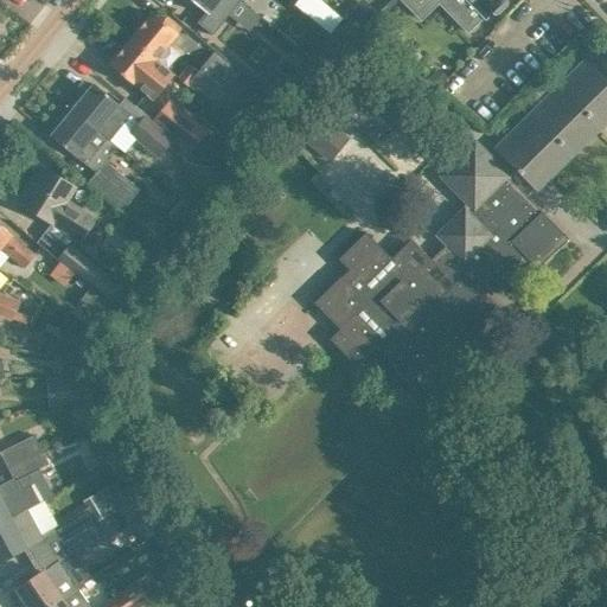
[(189,0),(208,17),(199,27),(213,38),(242,2),(238,0),(189,0)]
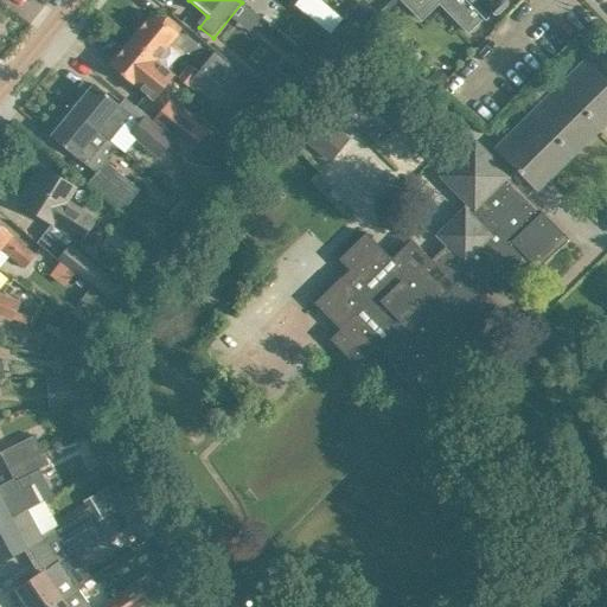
[(321,0),(295,0),(293,4),(330,34),(343,18),(321,0)]
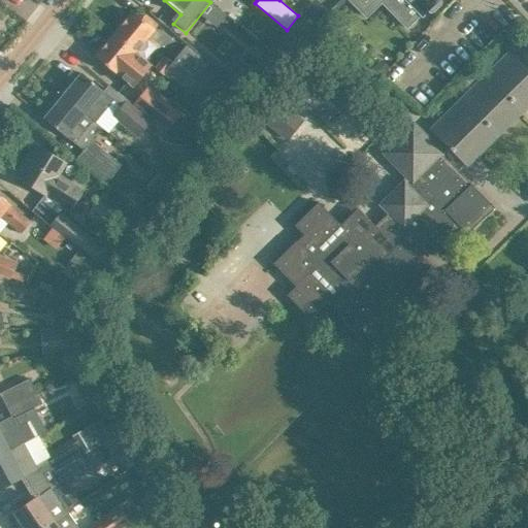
[(347,0),(354,6),(359,0),(404,0),(406,2),(394,14),(407,28),(420,15),(422,18),(429,10),(430,11),(433,11),(439,4),(440,2),(439,0),(438,0),(347,0)]
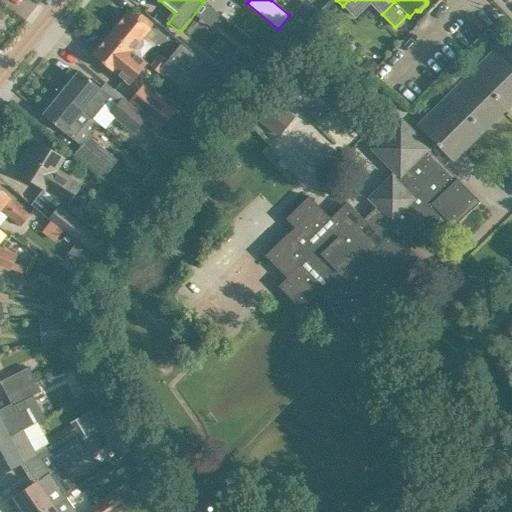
[(293,15),(292,16),(302,25),(304,23),(313,12),(303,4),(293,15)]
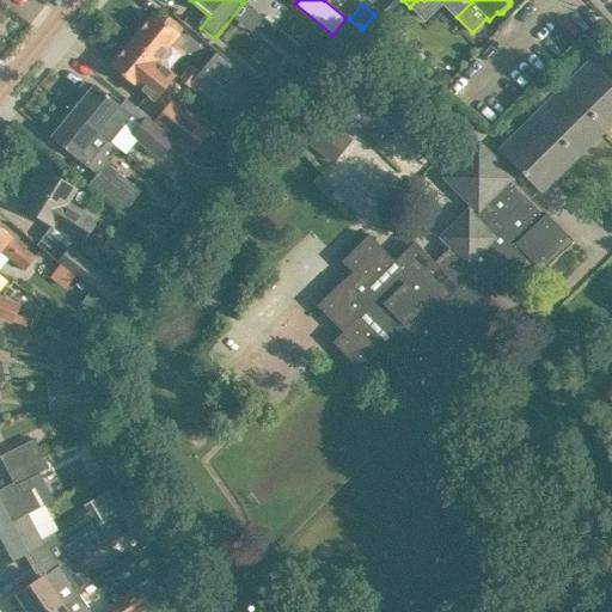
[(154,12),(132,38),(158,60),(171,44),(179,34),(183,29),(169,17),(164,22),(154,12)]
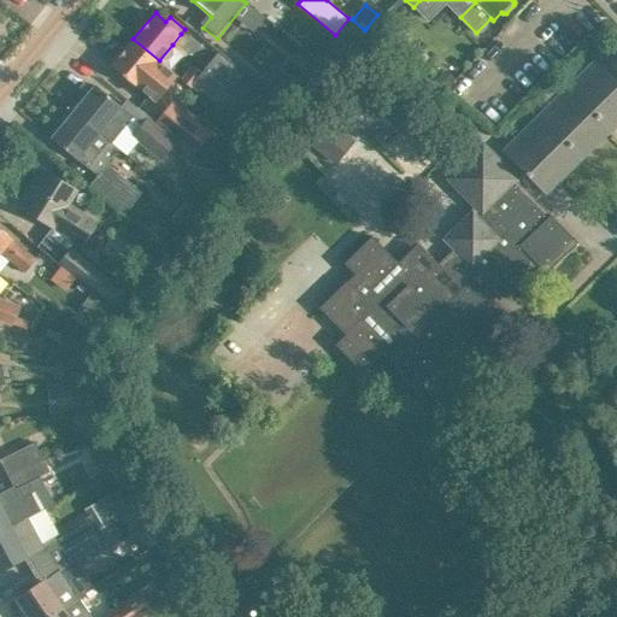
[(133,39),(111,65),(122,74),(156,103),(176,75),(159,60),(133,39)]
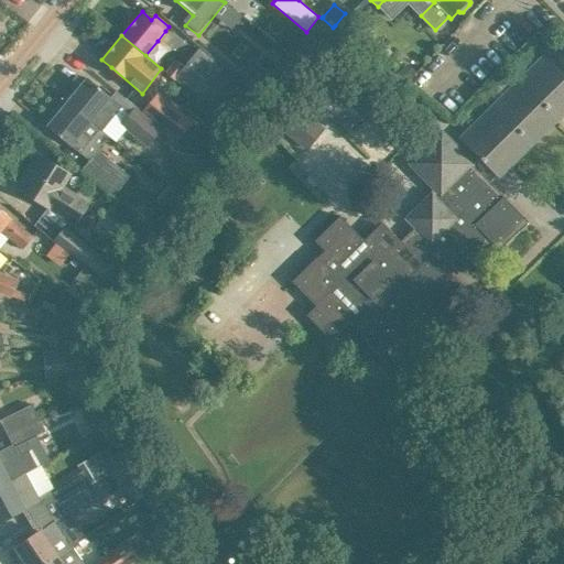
[(256,96),(255,95),(232,76),(199,49),(183,68),(174,61),(164,73),(174,82),(175,80),(230,126),(256,96)]
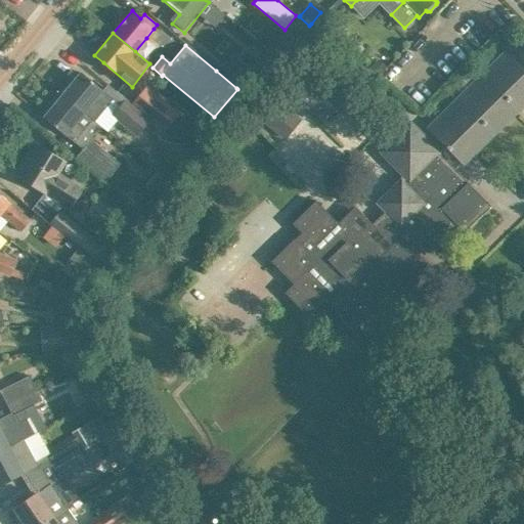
[(466,90),(426,129),(462,166),(476,151),(478,150),(515,114),(517,112),(523,104),(523,69),(506,50),(491,64),(477,79),(470,72),(459,83),(466,90)]
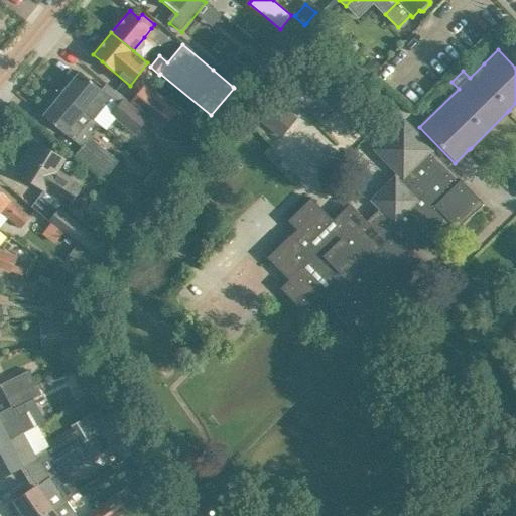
[(235,57),(221,75),(235,86),(249,69),(235,57)]
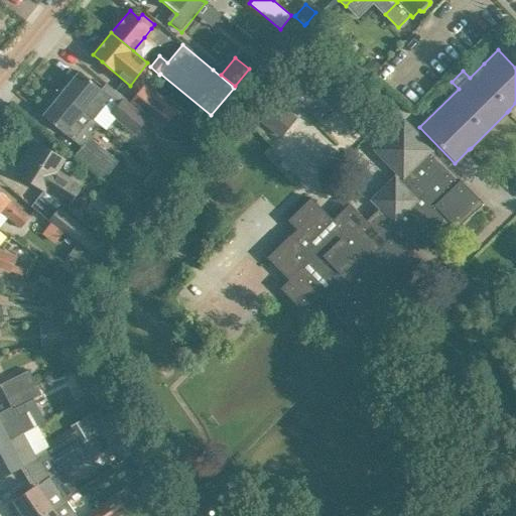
[(371,57),(365,65),(372,72),(379,65),(371,57)]
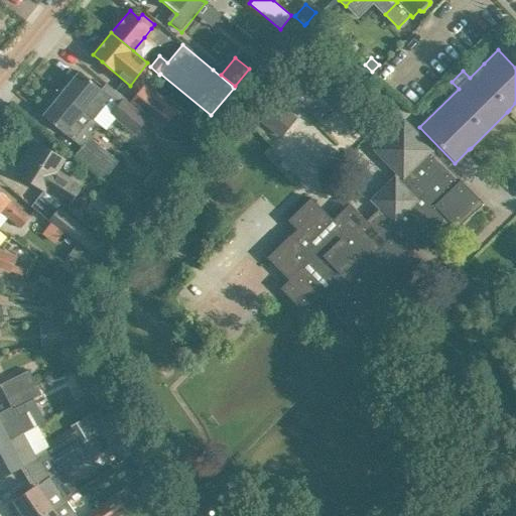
[(80,71),(61,93),(91,117),(103,127),(112,115),(135,133),(147,118),(122,98),(114,108),(105,100),(109,95),(96,84),(80,71)]
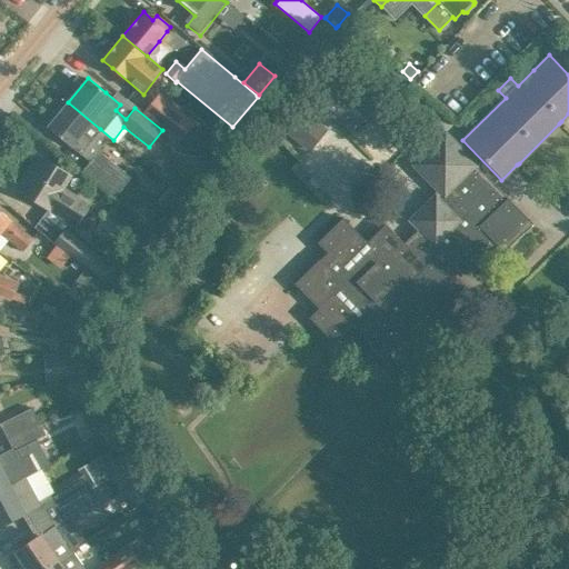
[(147,113),(179,139),(201,157),(212,143),(190,123),(193,119),(162,95),(147,113)]
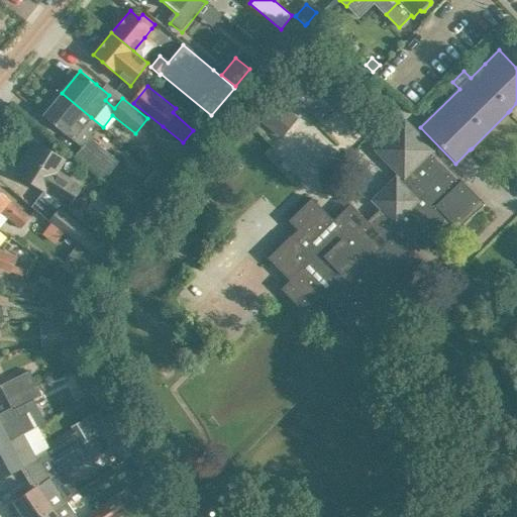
[(62,93),(43,115),(72,140),(91,117),(62,93)]
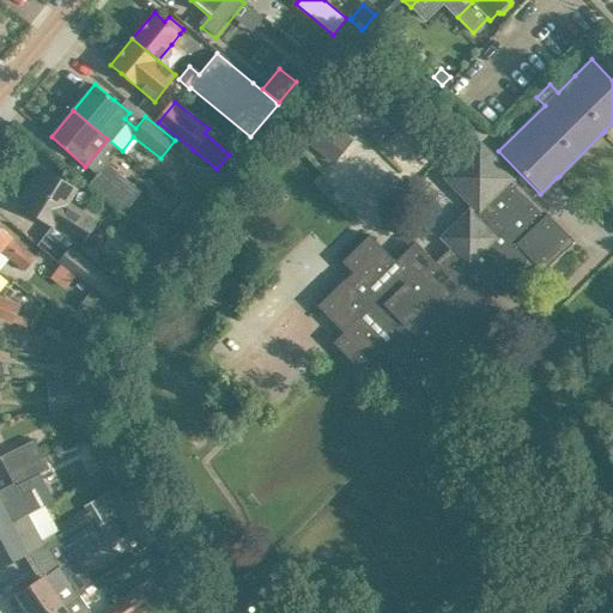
[(310,145),(334,163),(354,137),(329,119),(310,145)]
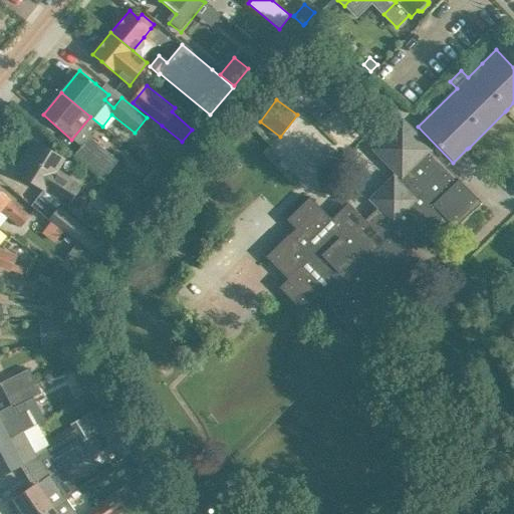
[(457,179),(429,151),(430,151),(399,118),(370,147),(397,173),(368,201),(377,209),(365,221),(346,202),(331,217),(310,196),(286,219),(294,227),(266,255),(288,278),(278,287),(301,310),(317,293),(353,330),(374,310),(365,301),(412,257),(408,253),(421,241),(425,245),(448,222),(454,228),(480,202),(457,179)]
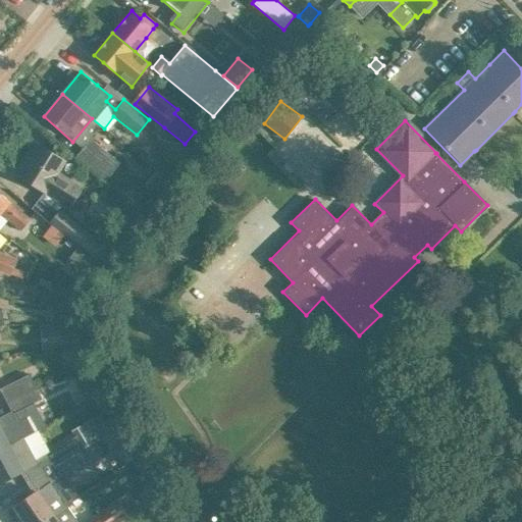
[(83,148),(74,157),(104,181),(119,163),(90,139),(83,148)]
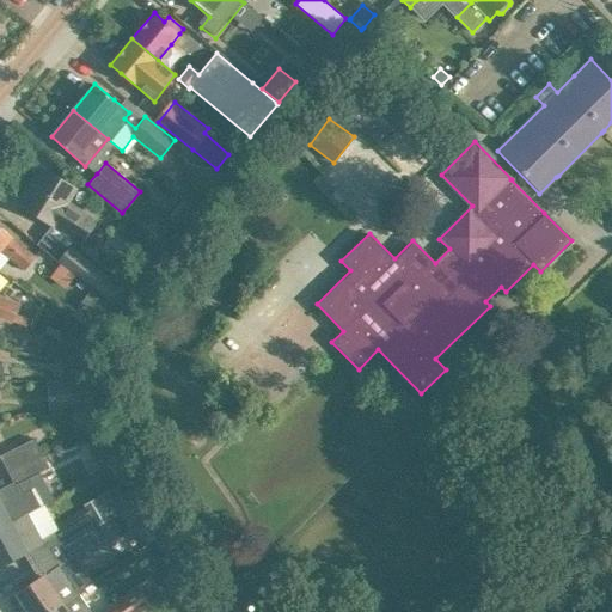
[(44,170),(22,204),(42,218),(77,239),(79,240),(92,221),(65,203),(74,189),(65,182),(44,170)]
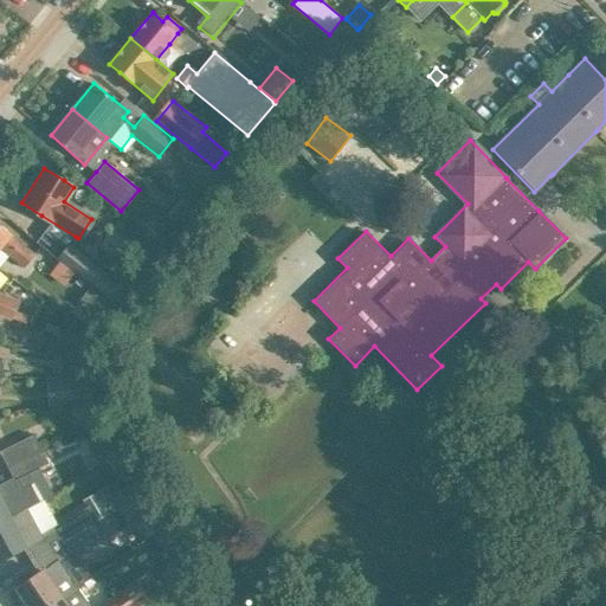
[(0,249),(25,269),(37,255),(0,224),(0,249)]
